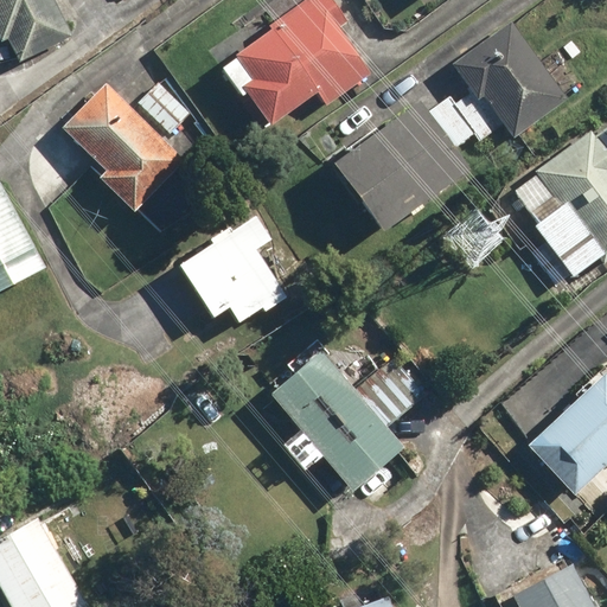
[(71,37),(52,0),(0,0),(0,32),(16,65),(71,37)]
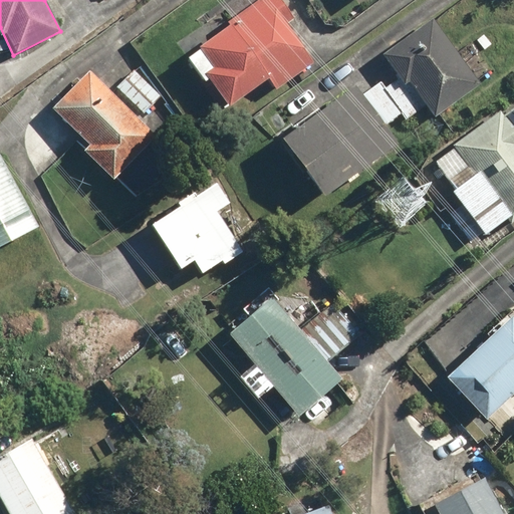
[(296,18),(283,0),(260,0),(186,57),(226,110),(269,77),(280,91),(315,64),(286,25),(296,18)]
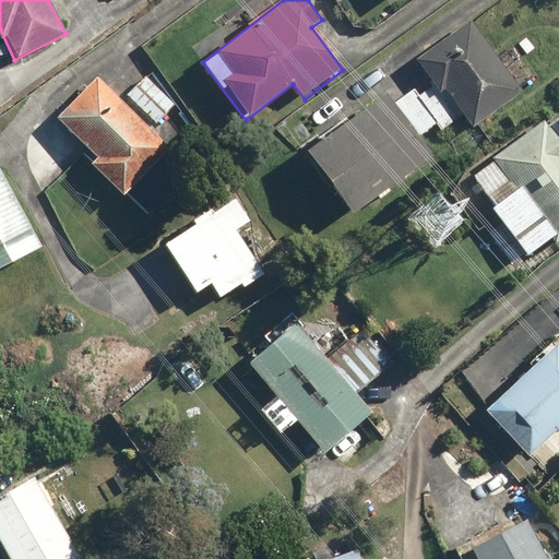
[(522,90),(470,20),(415,59),(437,88),(444,83),(475,123),(522,90)]
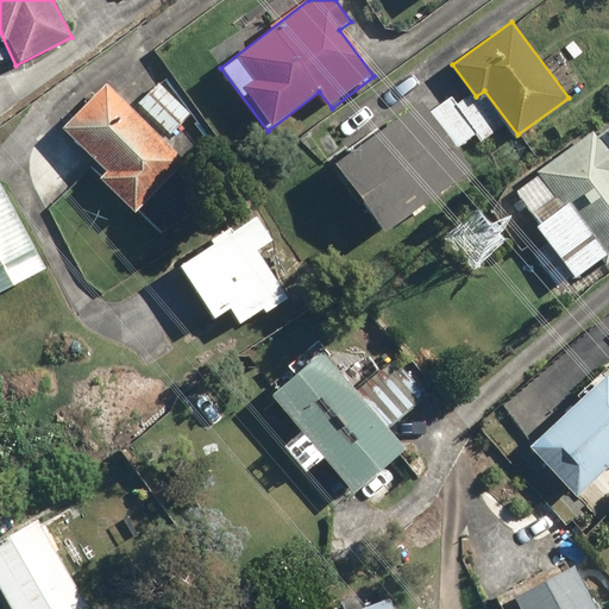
[(192,115),(157,82),(138,102),(171,136),(192,115)]
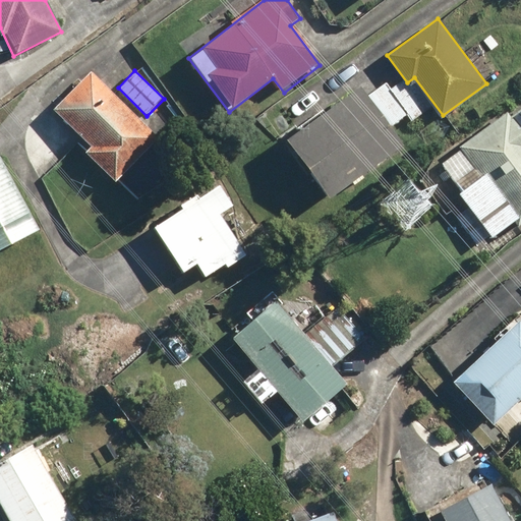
[(88,159),(116,185),(161,138),(90,72),(56,108),(98,148),(88,159)]
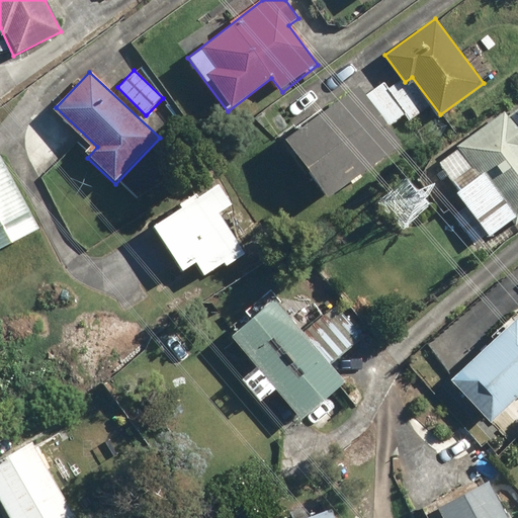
[(401,146),(357,85),(283,139),(327,199),(401,146)]
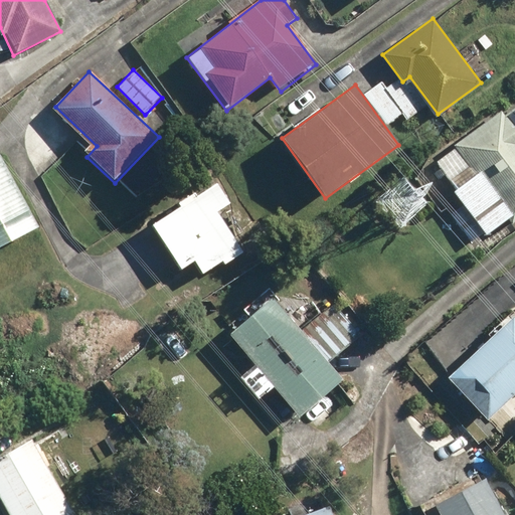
[(514,108),(503,117),(502,114),(435,161),(487,235),(512,217),(514,222),(514,221),(514,108)]
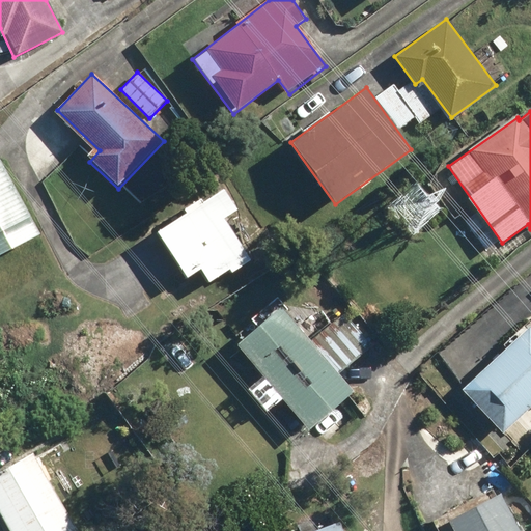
[(0,259),(42,238),(1,160),(0,160),(0,259)]
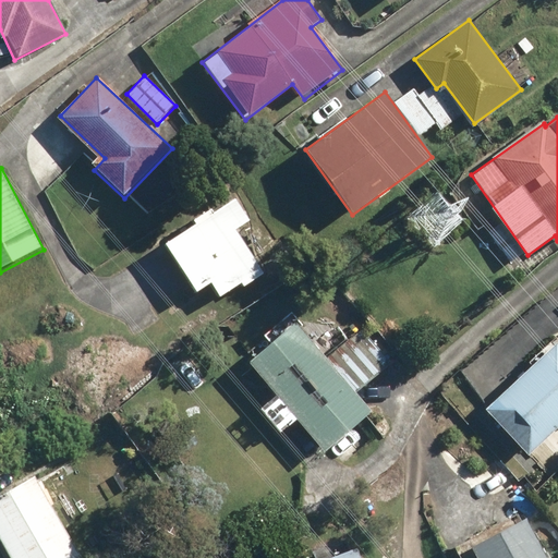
[(256,219),(238,192),(164,242),(198,293),(216,281),(227,299),(267,270),(240,230),(256,219)]
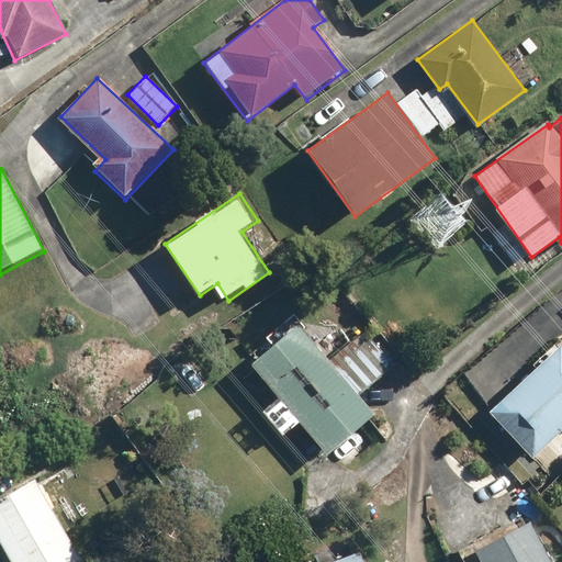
[(377,418),(299,325),(239,375),(255,394),(269,382),(332,457),(377,418)]
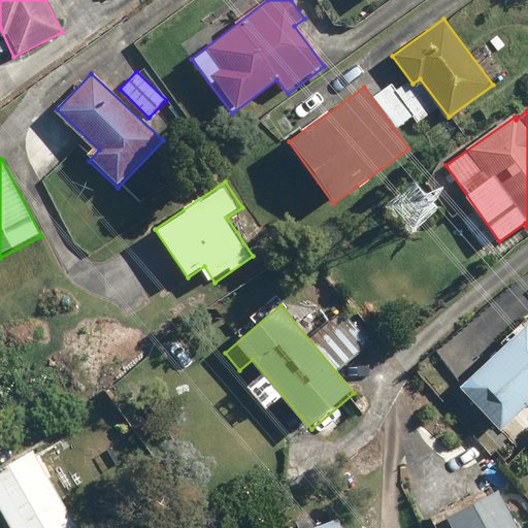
[(527,408),(527,332),(524,328),(459,388),(501,433),(527,408)]
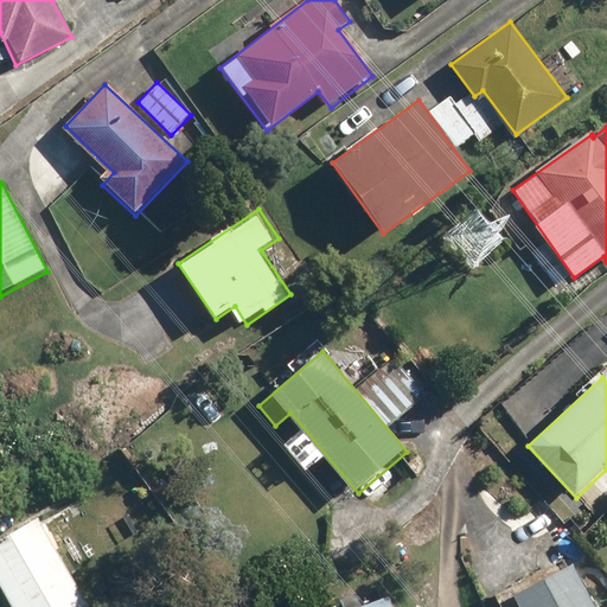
[(91,606),(39,519),(0,542),(0,590),(10,606),(91,606)]
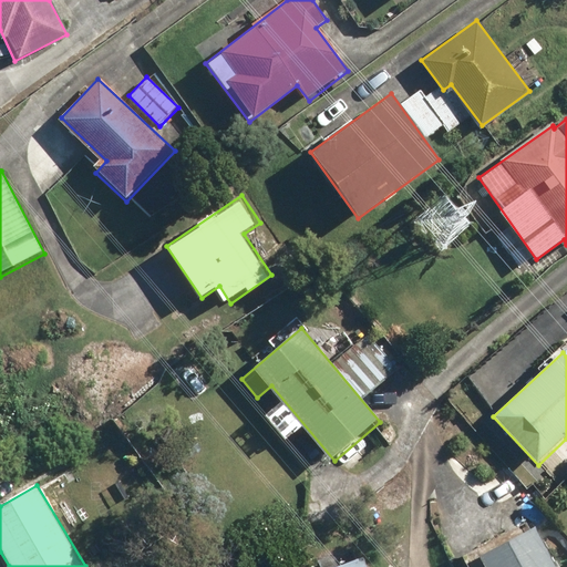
[(554,566),(536,529),(480,558),(484,566),(554,566)]
